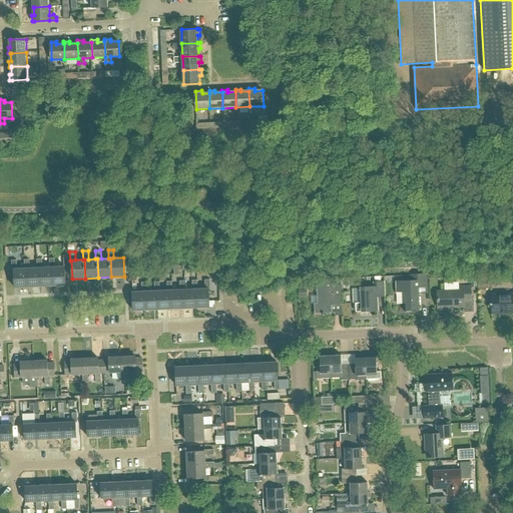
[(40,268),(41,287),(53,286),(52,267),(51,267),(43,268),(42,259),(37,260),(38,268),(40,268)]
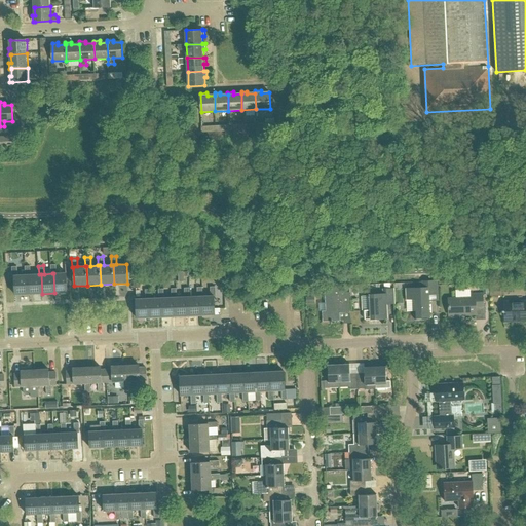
[(53,273),(54,293),(68,292),(67,273),(58,273),(58,265),(51,265),(52,273),(53,273)]
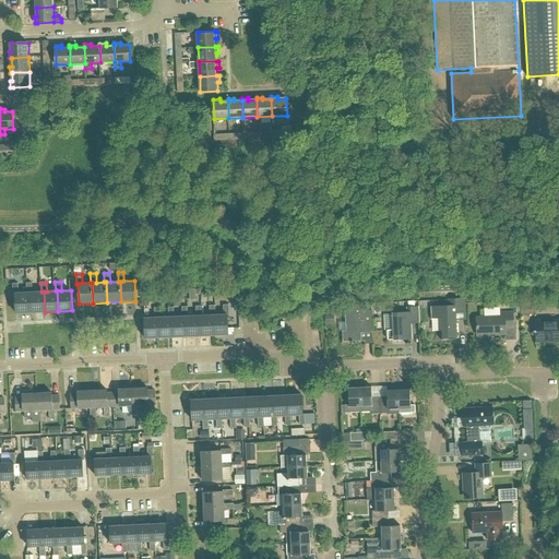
[(30,293),(31,312),(45,312),(44,292),(42,292),(34,292),(33,283),(27,283),(27,293),(30,293)]
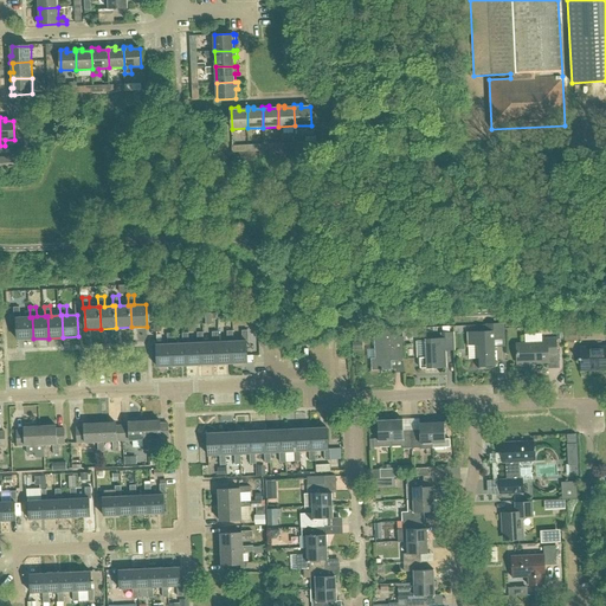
[(17,318),(18,340),(33,339),(32,317),(30,317),(21,317),(20,308),(14,308),(15,318),(17,318)]
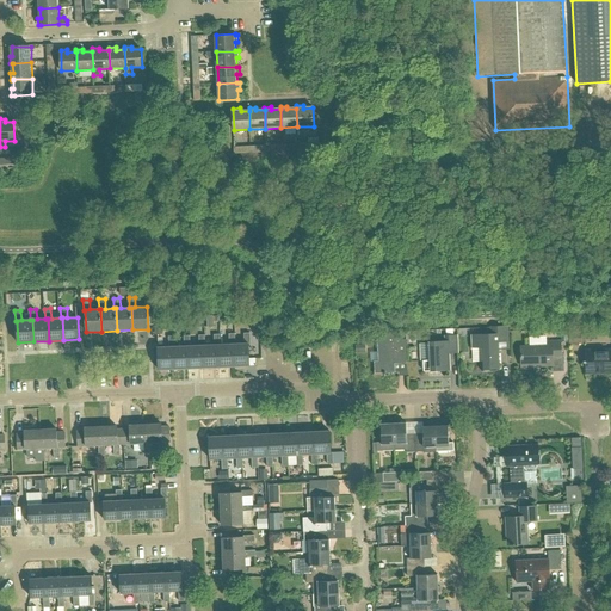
[(491,334),(470,335),(471,349),(482,349),(483,370),(499,369),(499,350),(510,350),(508,327),(491,327),(491,334)]
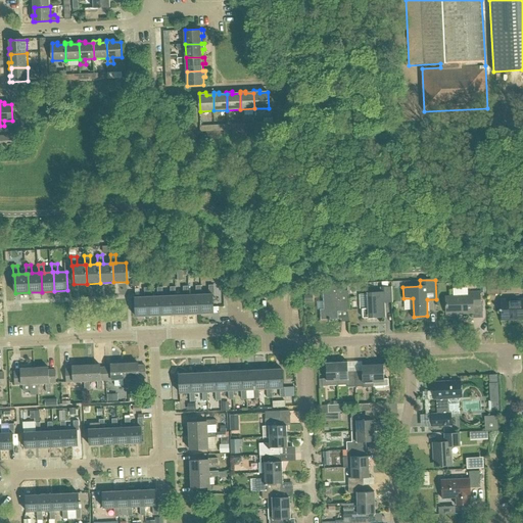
[(323,285),(324,310),(321,310),(321,320),(338,320),(338,312),(348,311),(347,291),(343,291),(343,284),(323,285)]
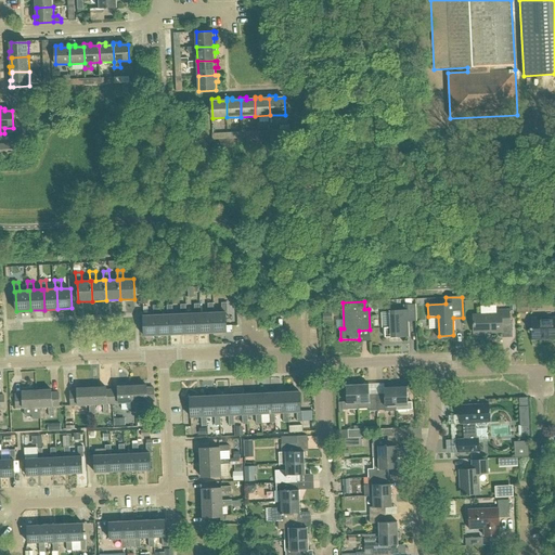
[(222,304),(223,312),(215,313),(213,313),(214,333),(228,333),(227,313),(229,313),(228,302),(222,304)]
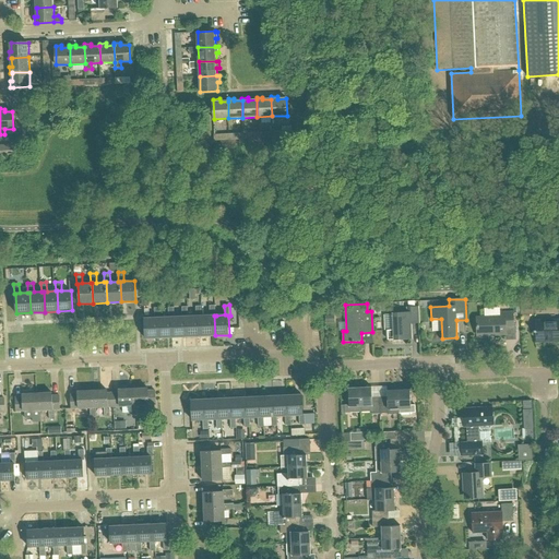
[(197,307),(197,316),(189,316),(187,317),(188,336),(201,336),(201,316),(202,316),(202,306),(197,307)]
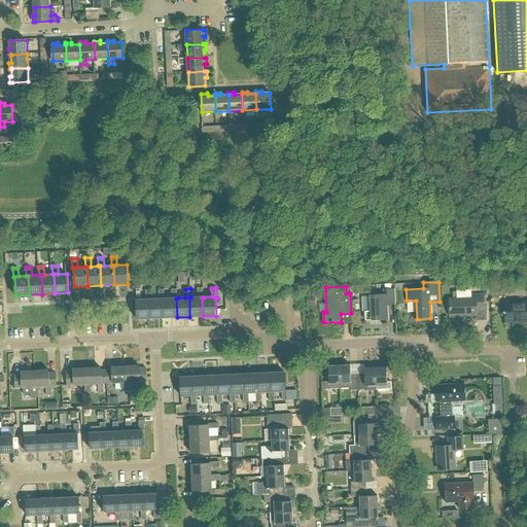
[(199,297),(190,297),(189,297),(189,317),(203,316),(202,297),(204,297),(204,288),(199,288),(199,297)]
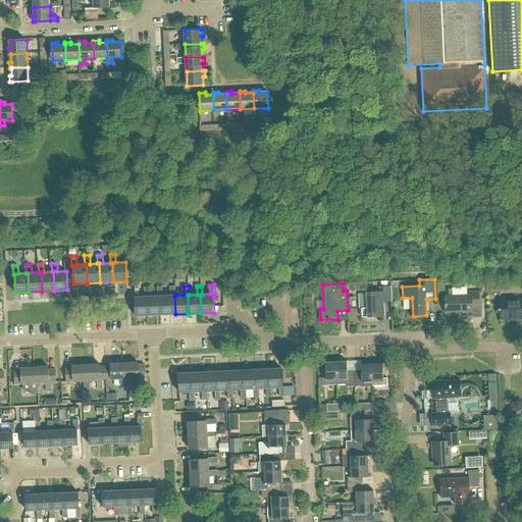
[(171,296),(163,296),(161,296),(162,315),(175,314),(174,296),(176,295),(175,286),(170,286),(171,296)]
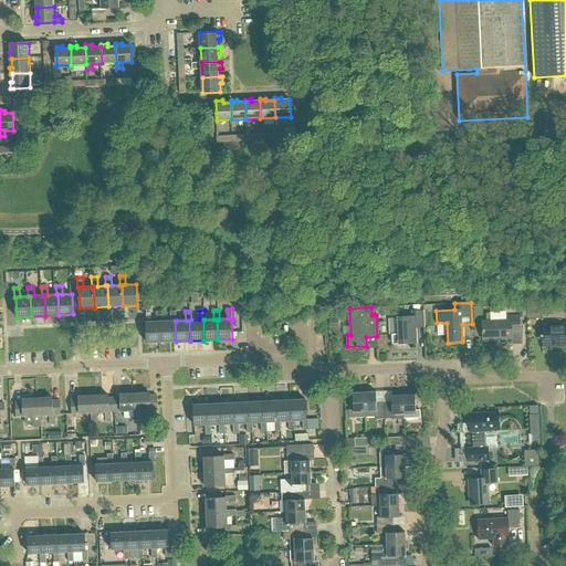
[(163,312),(157,312),(157,322),(147,322),(148,342),(161,342),(160,321),(163,321),(163,312)]
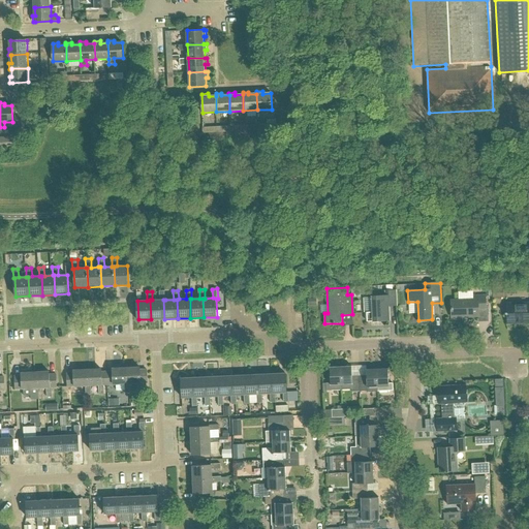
[(160,291),(160,300),(152,300),(150,300),(151,319),(164,319),(163,300),(165,300),(165,291),(160,291)]
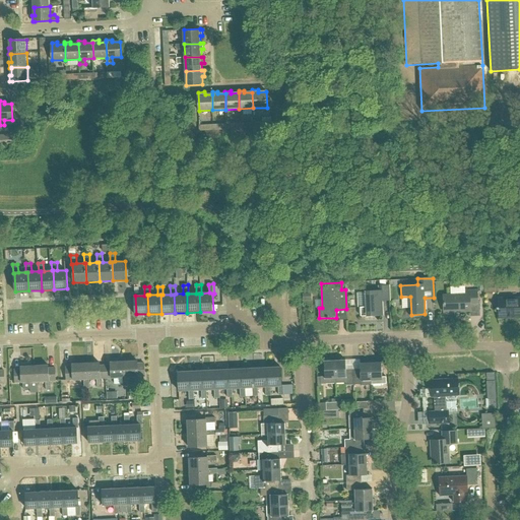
[(379,291),(366,293),(367,307),(360,308),(361,317),(383,316),(382,302),(390,301),(389,286),(379,286),(379,291)]
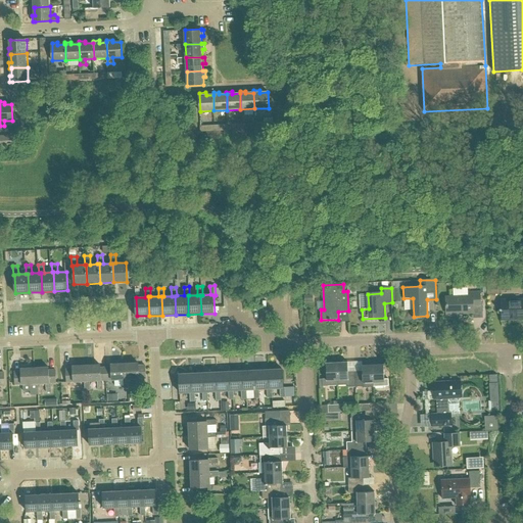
[(473,306),(481,305),(480,292),(470,293),(470,296),(446,298),(447,314),(457,313),(457,315),(473,314),(473,306)]
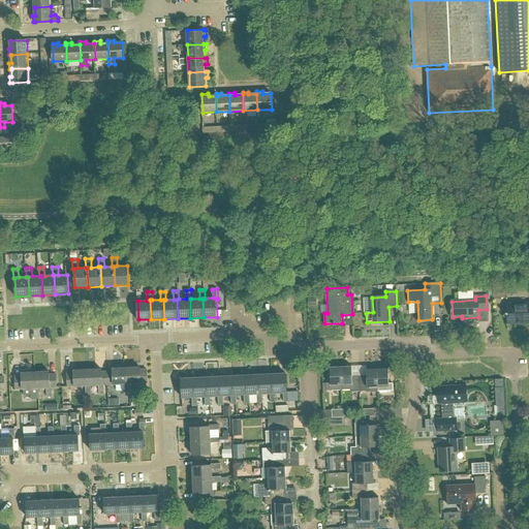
[(528,302),(506,304),(507,324),(528,322),(528,302)]
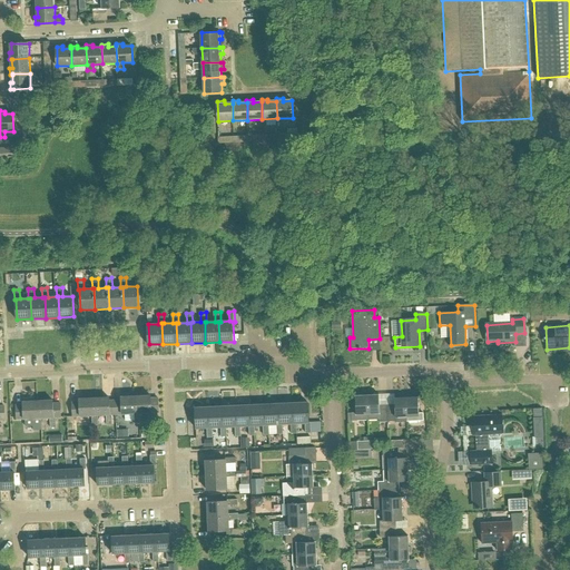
[(352,421),(369,421),(367,394),(355,395),(356,413),(352,413),(352,421)]
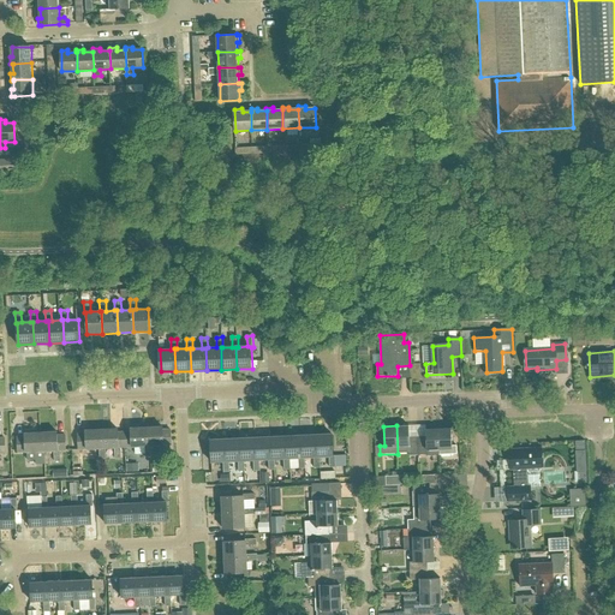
[(418,455),(418,437),(410,437),(410,425),(396,425),(398,454),(410,453),(410,455),(418,455)]
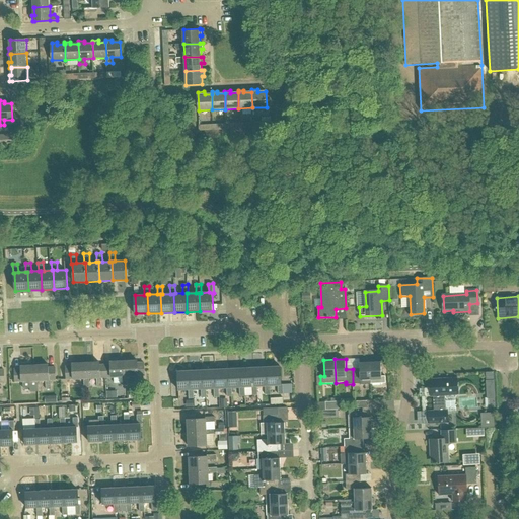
[(125,376),(127,376),(135,376),(135,385),(140,385),(140,375),(144,375),(144,362),(137,363),(137,360),(124,361),(125,376)]
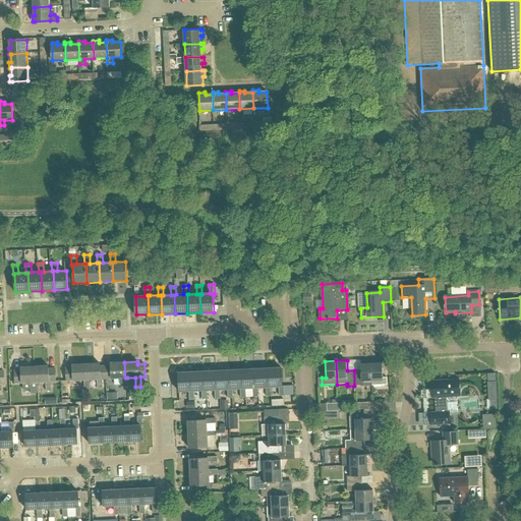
[(128,387),(127,378),(125,378),(124,362),(111,362),(111,365),(105,366),(106,379),(122,378),(123,387),(128,387)]
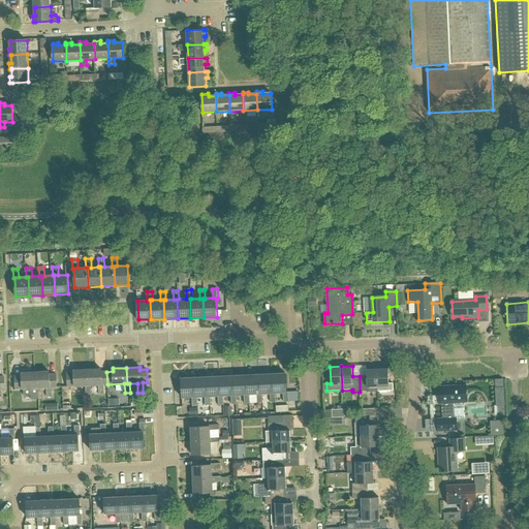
[(394,383),(390,383),(389,368),(377,369),(378,391),(394,391),(394,383)]
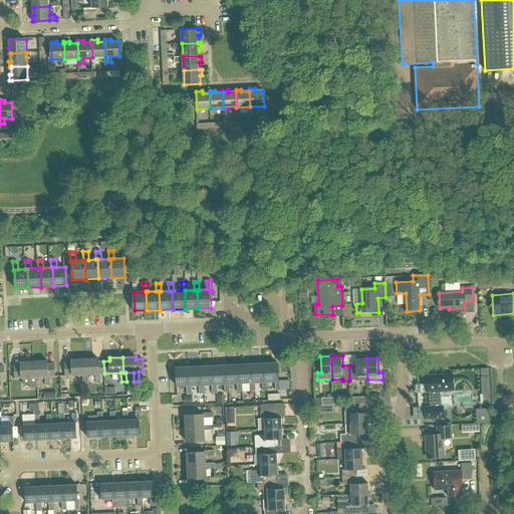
[(97,358),(84,359),(85,374),(87,374),(95,374),(96,383),(100,382),(100,373),(104,373),(103,361),(98,361),(97,358)]
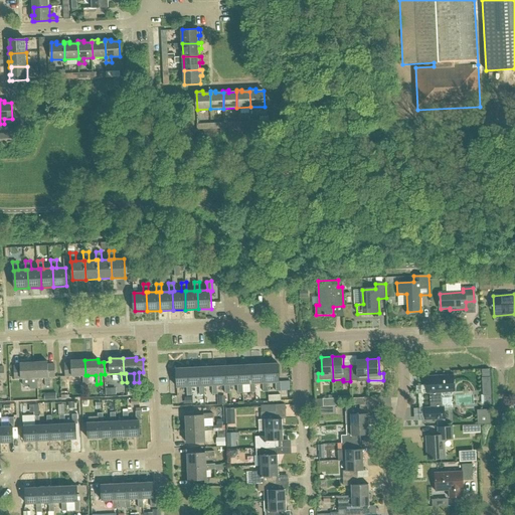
[(350,381),(358,380),(358,381),(368,381),(368,380),(367,359),(357,359),(357,365),(350,366),(350,381)]
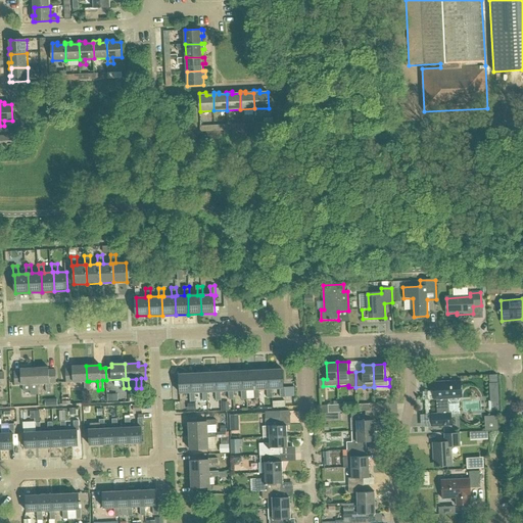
[(73,369),(65,370),(66,382),(85,381),(85,390),(90,390),(89,381),(87,381),(86,366),(73,366),(73,369)]
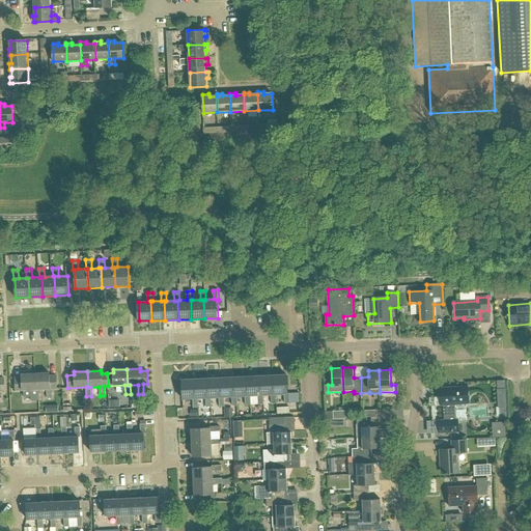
[(39,400),(38,390),(36,390),(35,373),(21,374),(22,378),(15,378),(16,391),(23,390),(24,397),(31,397),(31,401),(39,400)]
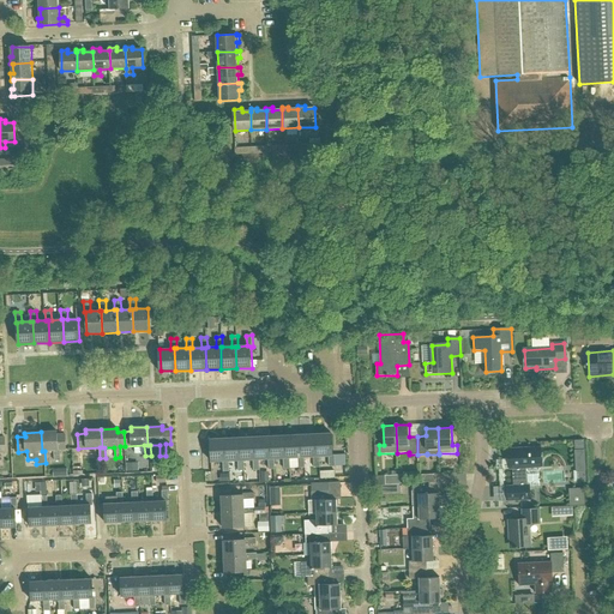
[(60,450),(66,450),(65,434),(56,434),(56,432),(41,432),(42,451),(44,451),(54,450),(54,461),(60,461),(60,450)]
